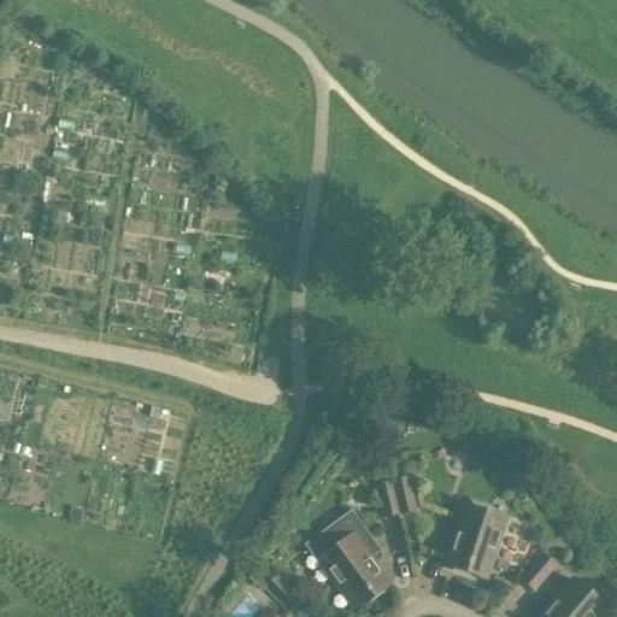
[(376,413),(380,429),(398,425),(395,409),(376,413)]
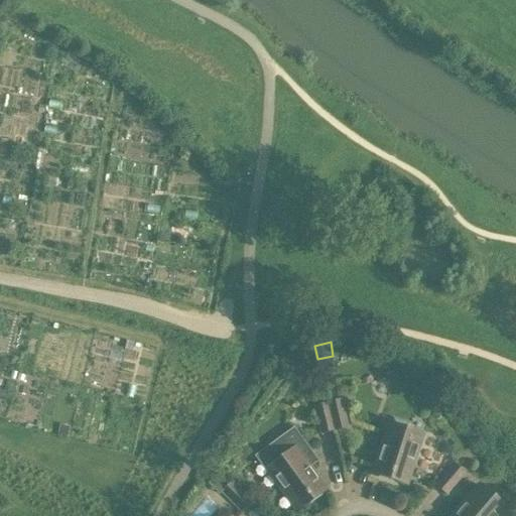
[(341,399),(328,403),(334,430),(347,427),(341,399)]
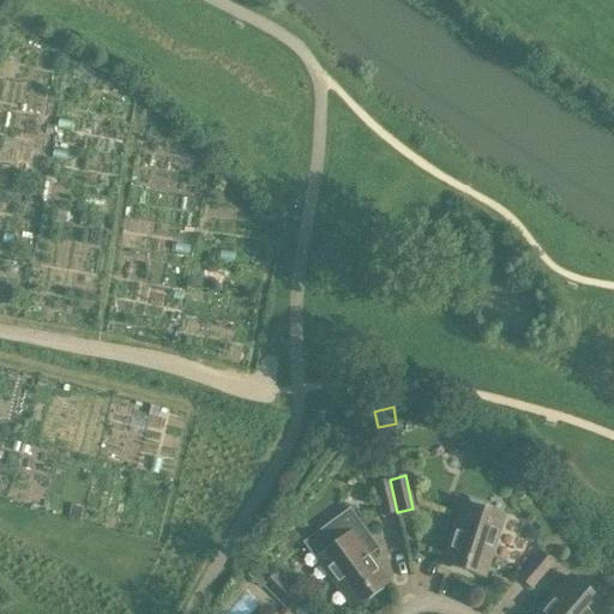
[(397,512),(390,480),(374,483),(383,516),(397,512)]
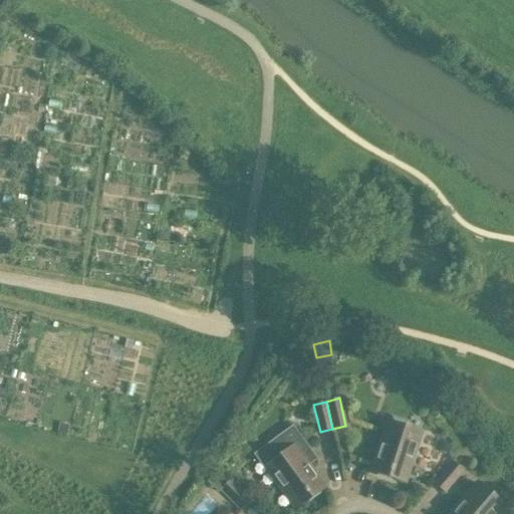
[(421,433),(387,422),(370,471),(406,482),(421,433)]
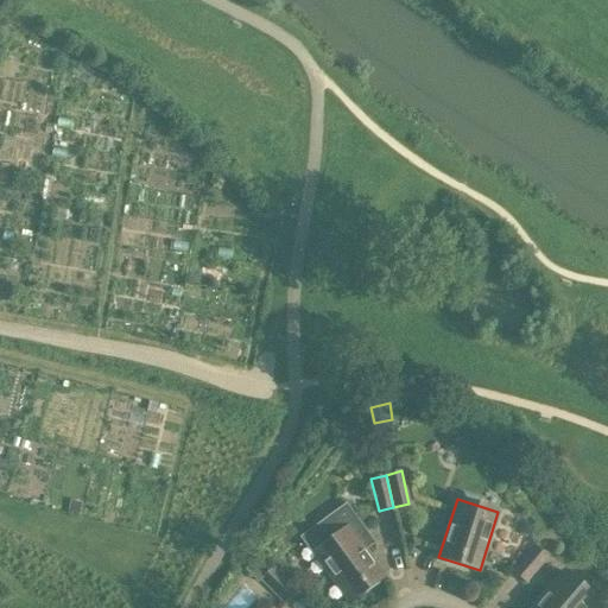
[(312,529),(324,544),(312,552),(349,602),(385,576),(365,550),(374,543),(346,506),(312,529)]
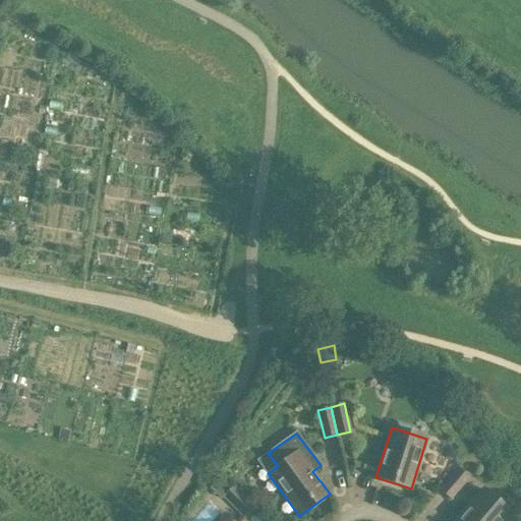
[(468,476),(459,468),(442,489),(450,498),(468,476)]
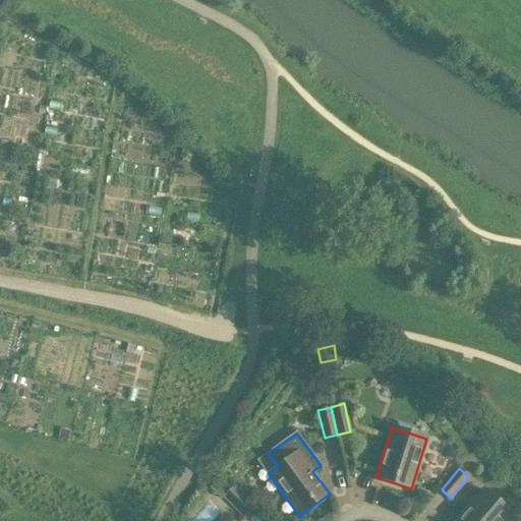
[(252,506),(233,486),(224,497),(243,516),(252,506)]
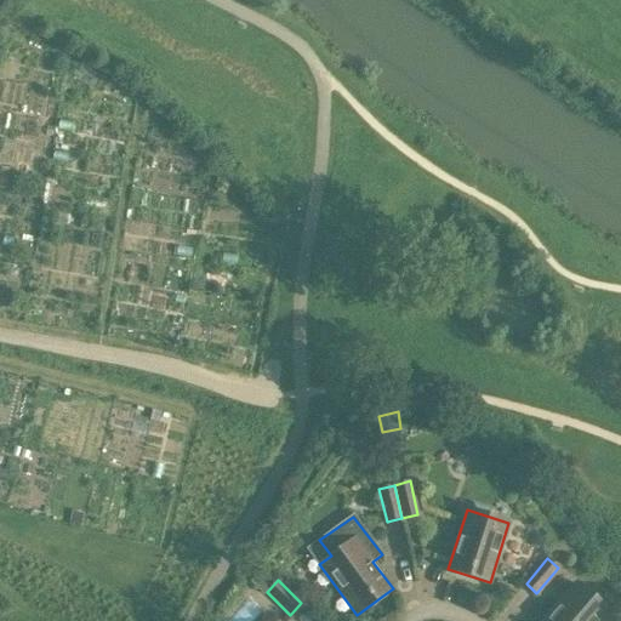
[(576,581),(541,620),(599,620),(610,610),(576,581)]
